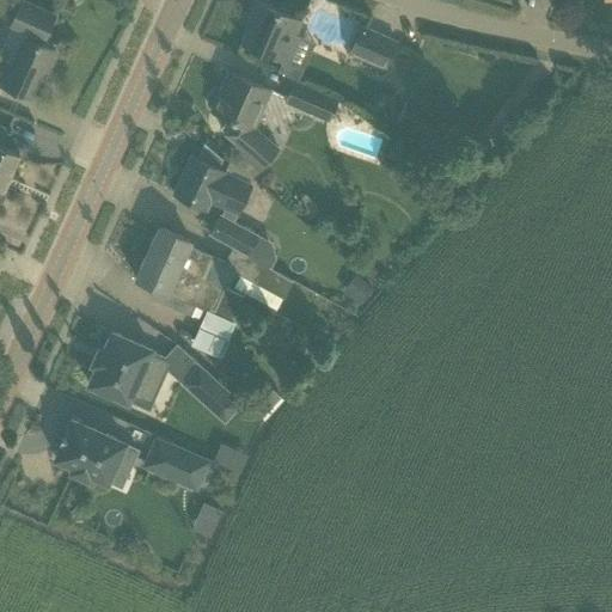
[(249,25),(242,43),(263,53),(283,61),(279,74),(298,83),(314,44),(294,36),(301,22),(254,0),(243,23),(249,25)]
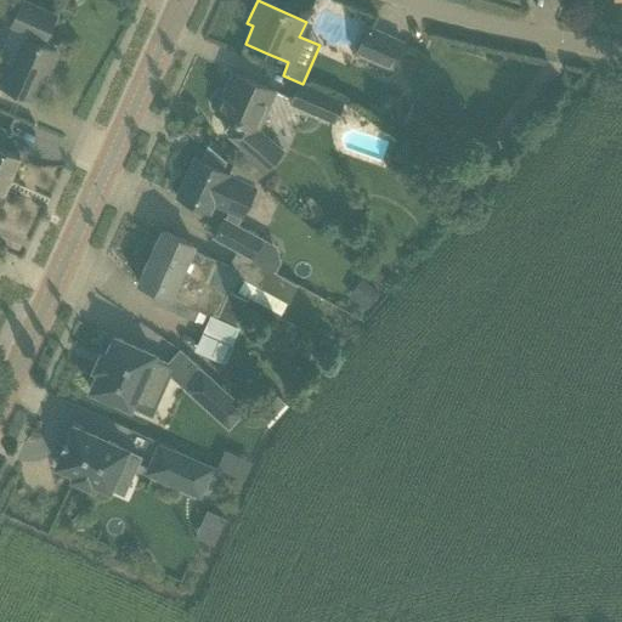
[(56,16),(22,1),(12,24),(28,32),(10,72),(0,67),(0,84),(29,97),(43,69),(47,72),(56,52),(41,46),(56,16)]
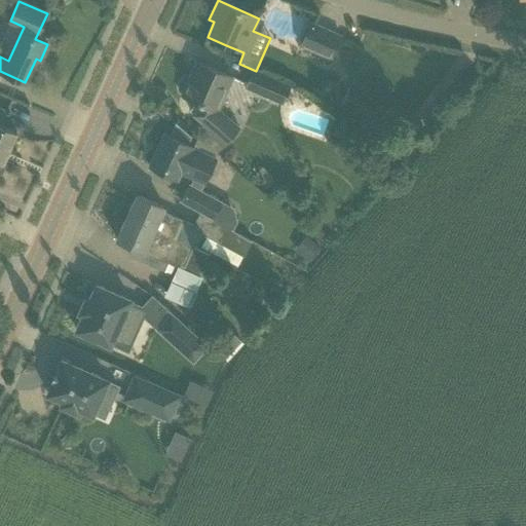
[(300,46),(331,60),(341,36),(310,23),(300,46)]
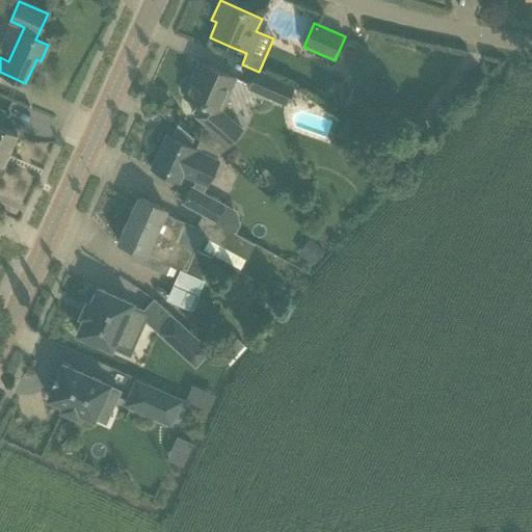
[(192,77),(184,97),(200,104),(191,112),(196,116),(207,126),(204,129),(210,134),(225,148),(241,129),(222,112),(237,79),(221,73),(203,64),(196,79),(192,77)]
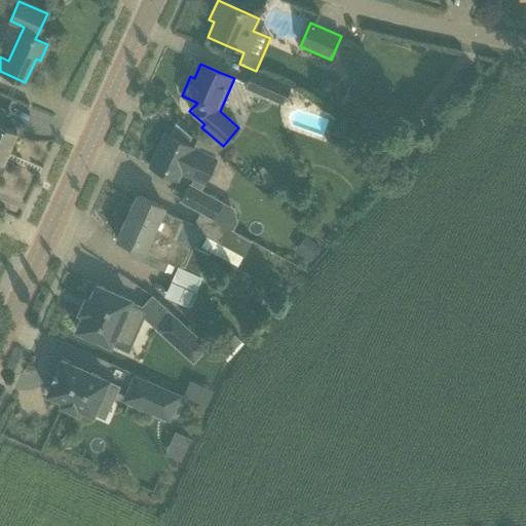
[(246,87),(284,105),(291,88),(253,72),(246,87)]
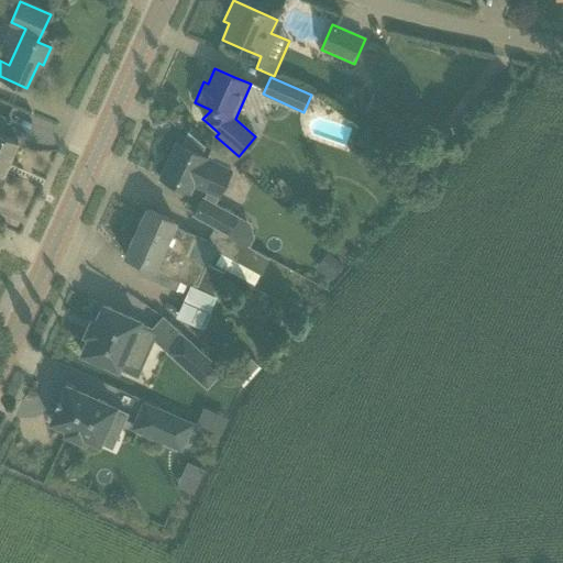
[(176,143),(159,178),(179,187),(189,192),(192,185),(219,197),(232,169),(231,168),(206,156),(200,154),(205,146),(190,133),(184,146),(176,143)]
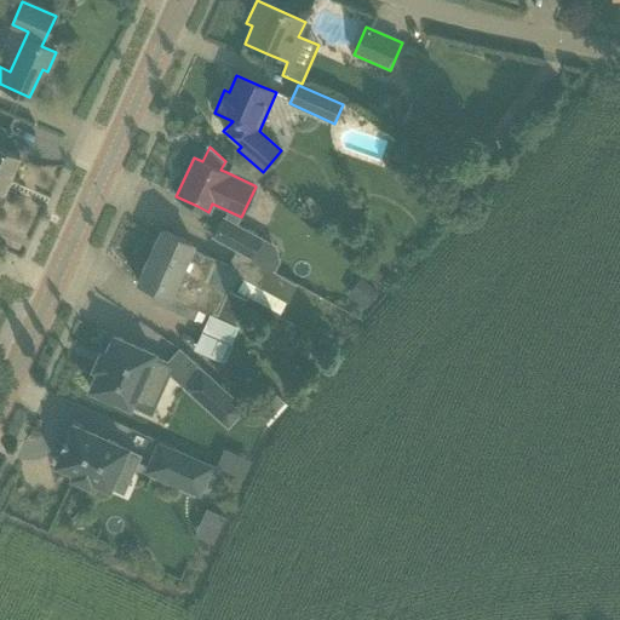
[(0,191),(4,194),(19,156),(0,148),(0,191)]
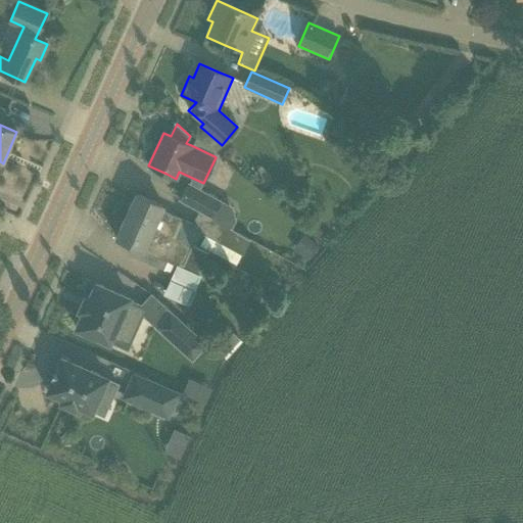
[(203,212),(231,228),(236,220),(233,211),(232,206),(188,182),(179,200),(202,214),(203,212)]
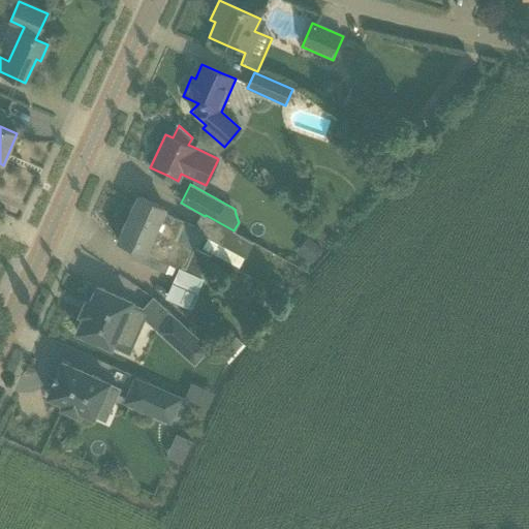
[(137,196),(128,217),(146,225),(179,240),(196,248),(203,236),(245,259),(254,242),(234,230),(206,215),(205,216),(198,229),(163,213),(164,210),(156,206),(137,196)]
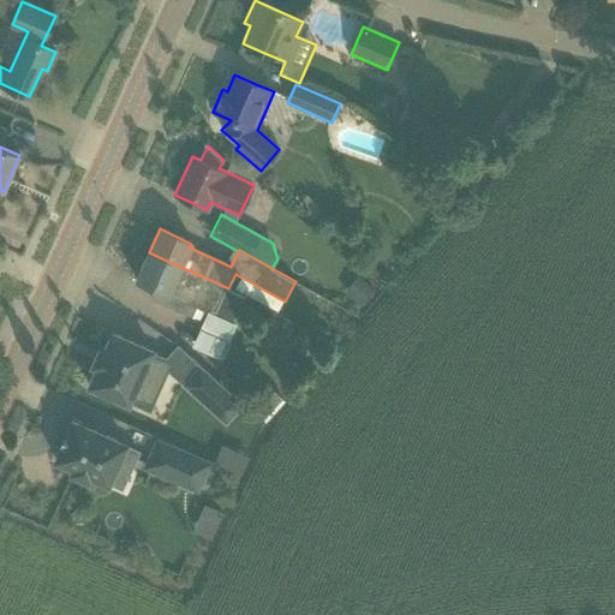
[(149,252),(135,280),(154,290),(157,291),(167,296),(163,303),(191,316),(195,306),(207,312),(232,324),(233,323),(245,297),(236,292),(228,288),(149,252)]
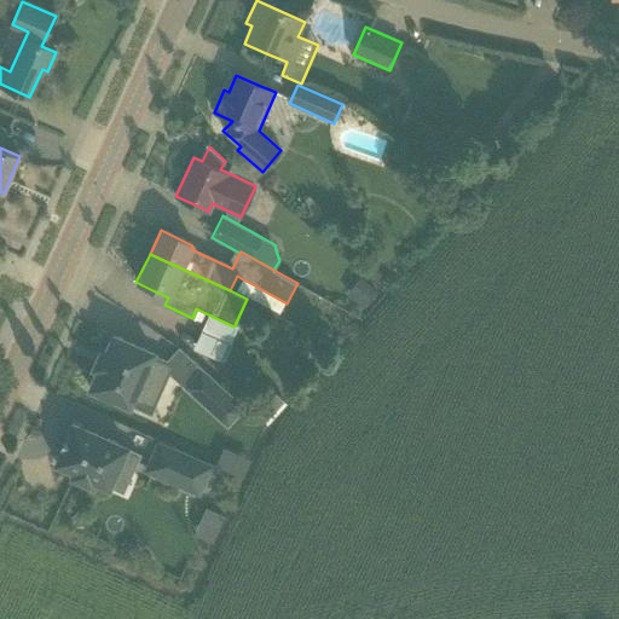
[(346,294),(363,308),(376,293),(359,278),(346,294)]
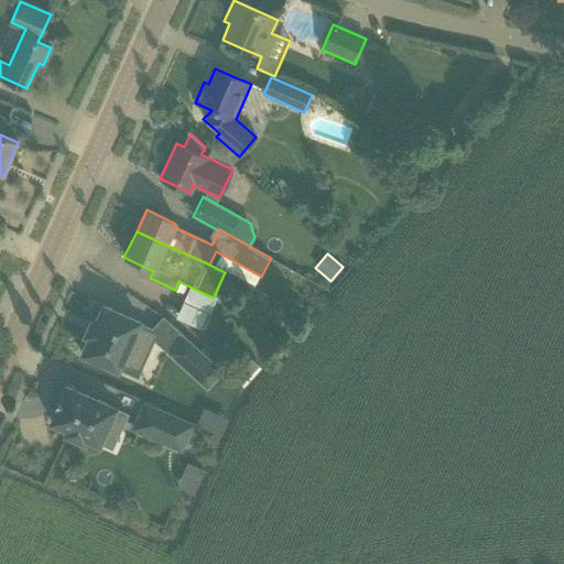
[(88,337),(82,354),(118,370),(122,358),(140,366),(149,344),(151,345),(156,332),(138,324),(139,322),(102,305),(95,322),(91,321),(89,324),(90,324),(87,332),(86,332),(85,335),(88,337)]
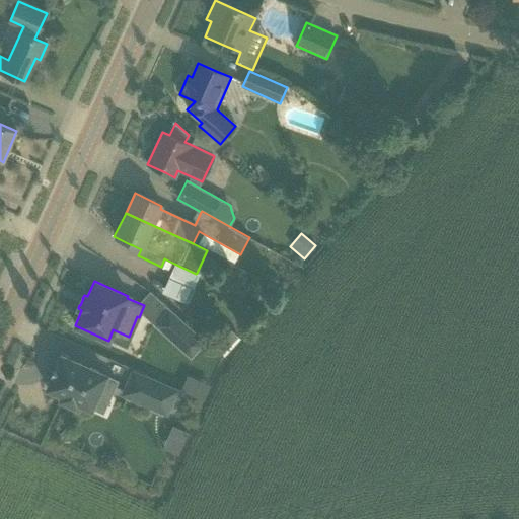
[(204,341),(168,308),(154,323),(190,356),(204,341)]
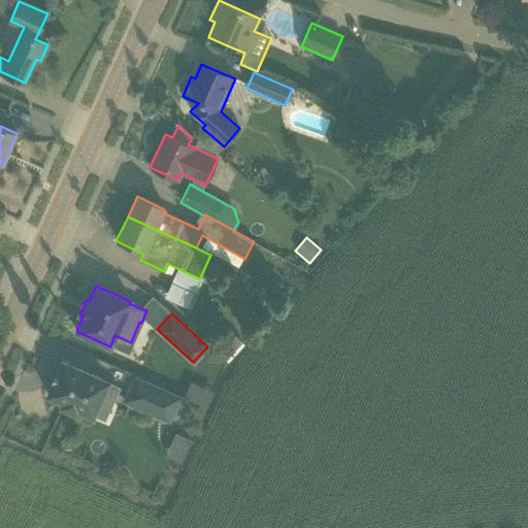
[(47,387),(43,396),(60,403),(58,407),(75,416),(77,411),(94,419),(95,416),(101,402),(111,406),(120,388),(109,383),(111,381),(62,358),(60,361),(58,360),(45,387),(47,387)]
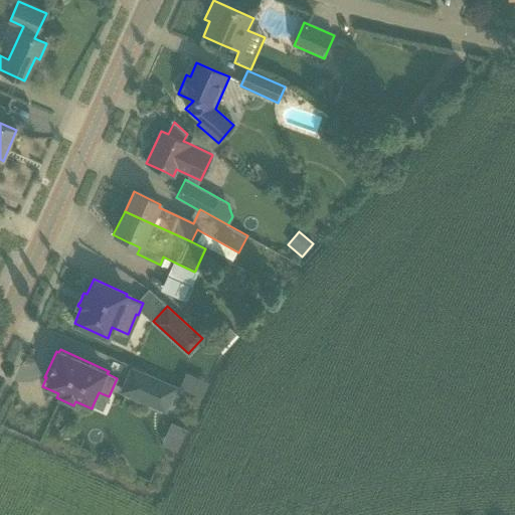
[(131,368),(121,391),(165,410),(175,388),(131,368)]
